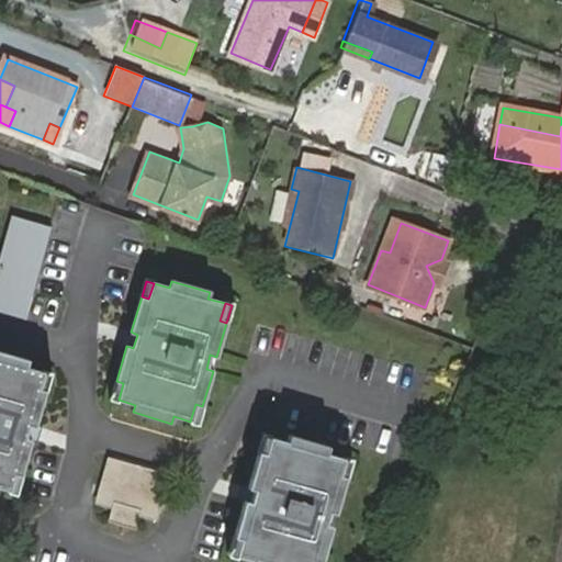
[(131,332),(126,346),(133,348),(137,335),(131,332)]
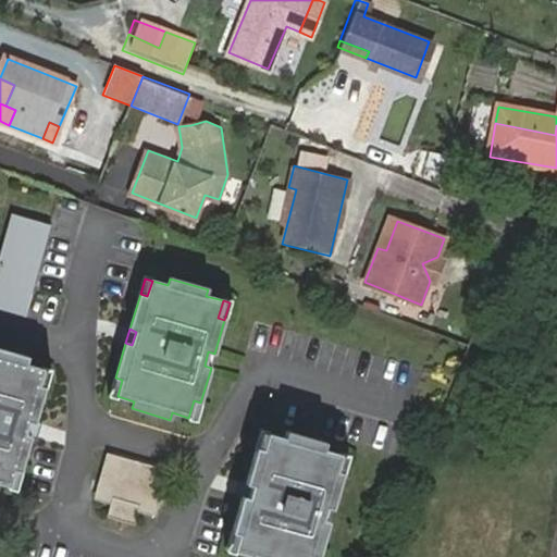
[(0,406),(35,418),(45,386),(38,384),(42,369),(26,364),(27,357),(0,348),(0,406)]
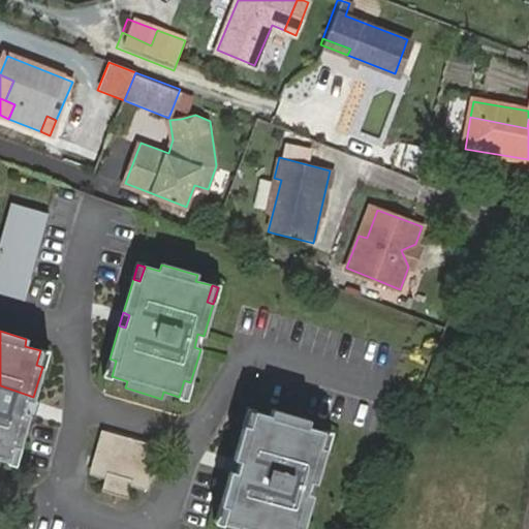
[(200,349),(204,336),(197,334),(194,347),(200,349)]
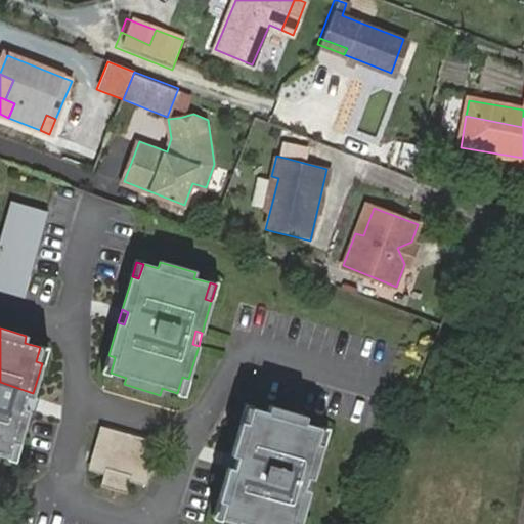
[(36,361),(42,363),(46,349),(40,347),(36,361)]
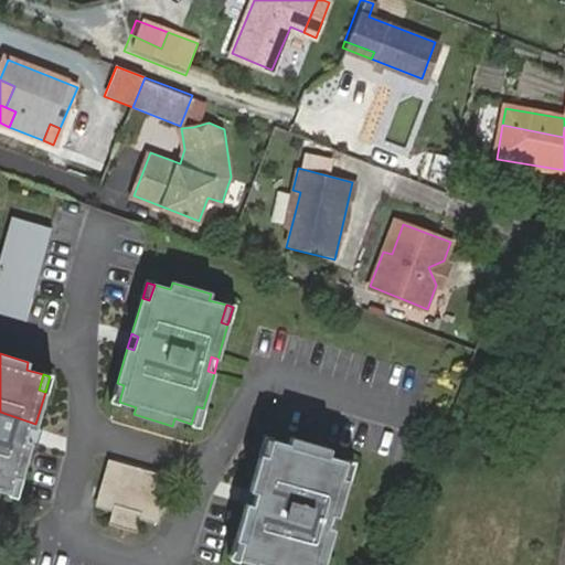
[(124,385),(117,383),(112,400),(119,402),(124,385)]
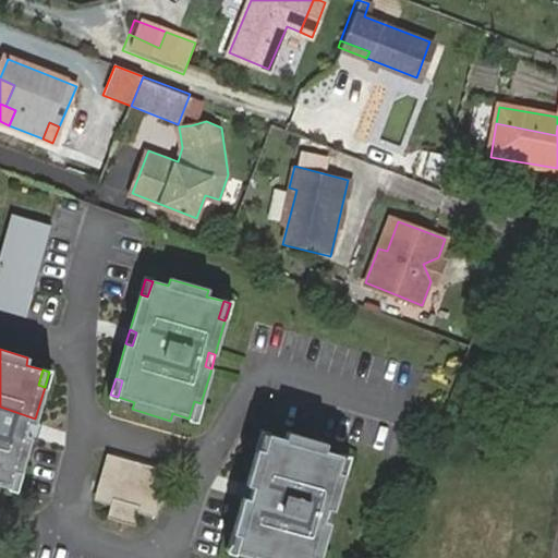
[(195,421),(201,403),(194,401),(189,419),(195,421)]
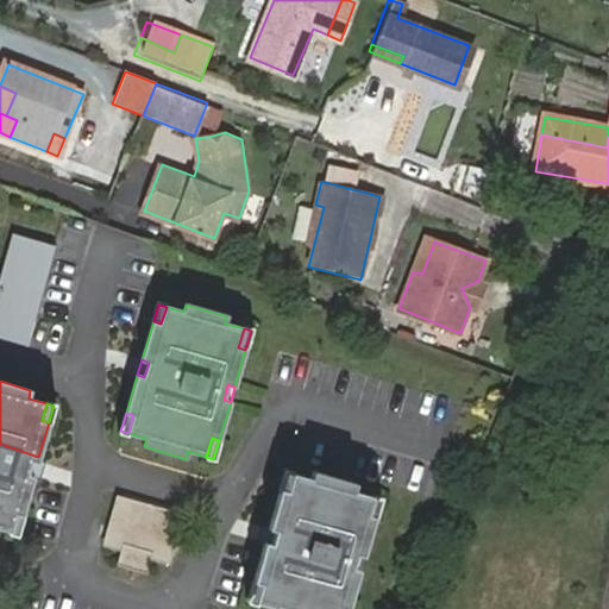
[(38,457),(0,444),(0,526),(8,529),(14,510),(22,513),(33,476),(26,473),(29,458),(37,460),(38,457)]
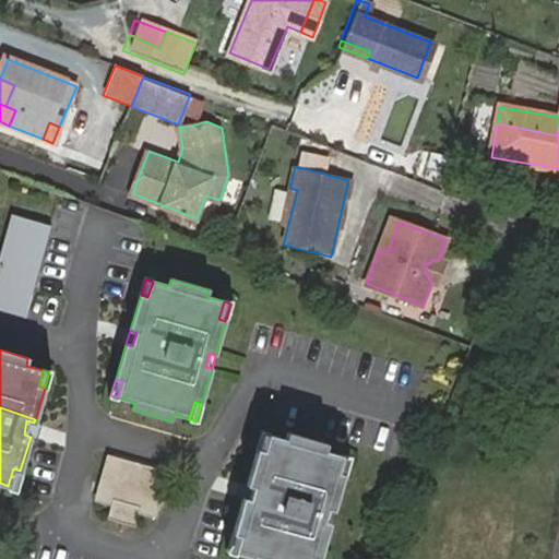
[(31,437),(34,423),(26,420),(24,435),(31,437)]
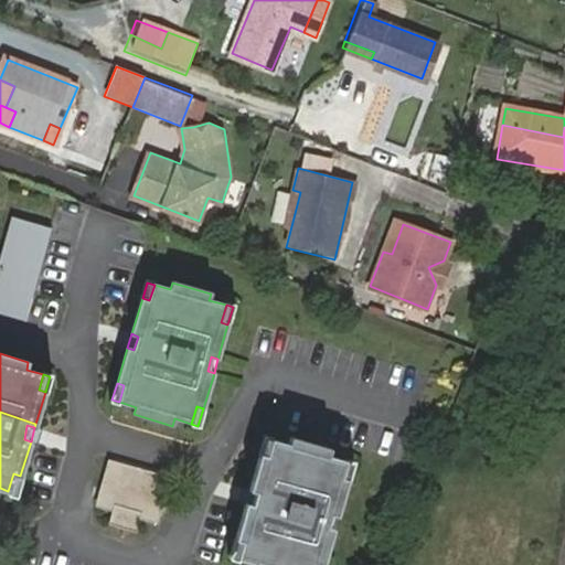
[(257,493),(255,498),(327,522),(329,513),(337,515),(348,480),(339,478),(344,461),(327,456),(329,450),(291,438),(288,445),(273,440),(267,458),(259,455),(249,490),(257,493)]
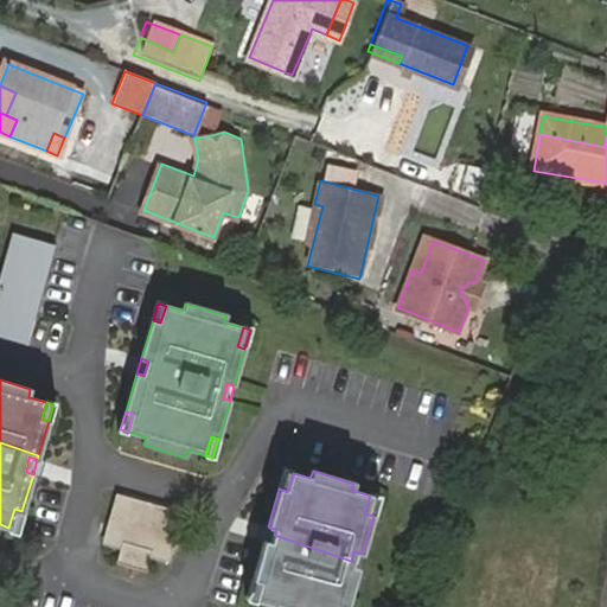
[(283,471),(279,489),(287,492),(293,473),(283,471)]
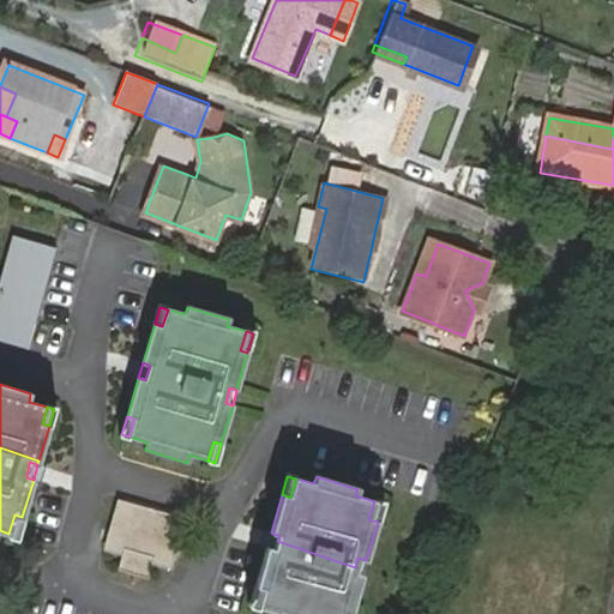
[(383,504),(374,501),(368,519),(378,522),(383,504)]
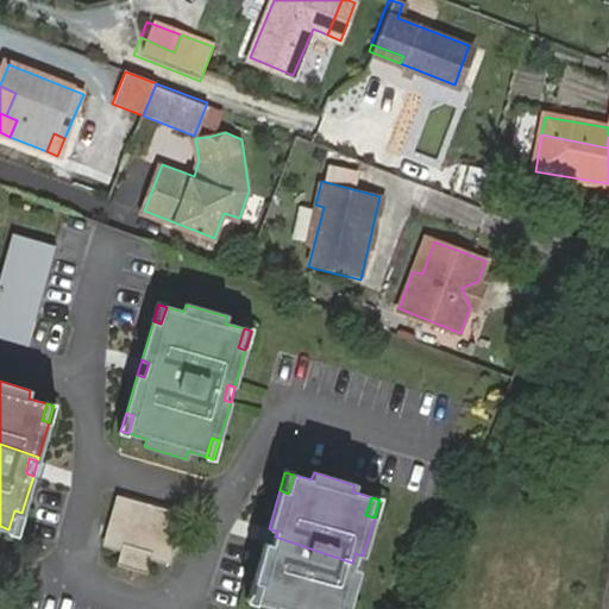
[(123,529),(119,545),(124,545),(118,564),(148,573),(154,554),(158,556),(162,541),(170,545),(177,519),(121,501),(113,527),(123,529)]
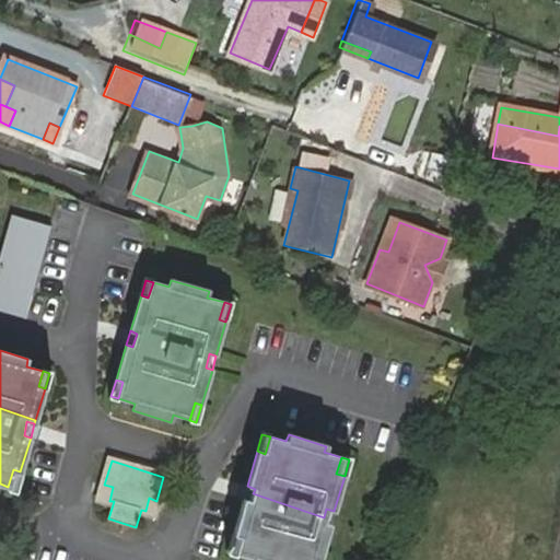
[(15,489),(20,471),(13,469),(8,487),(15,489)]
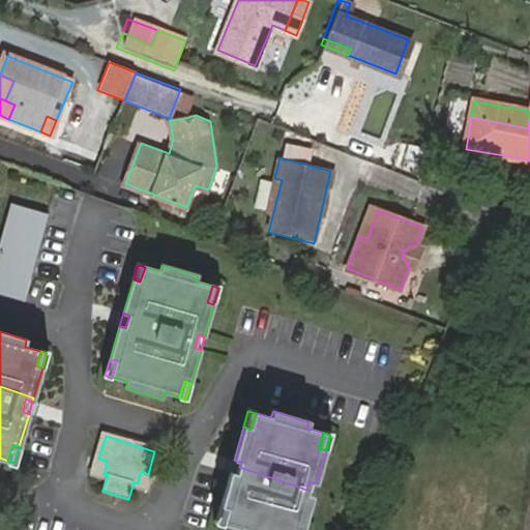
[(95,471),(104,474),(107,461),(98,459),(95,471)]
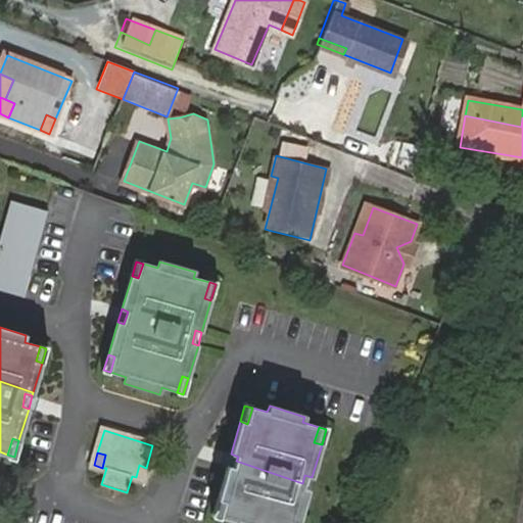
[(236,461),(229,459),(227,467),(234,469),(236,461)]
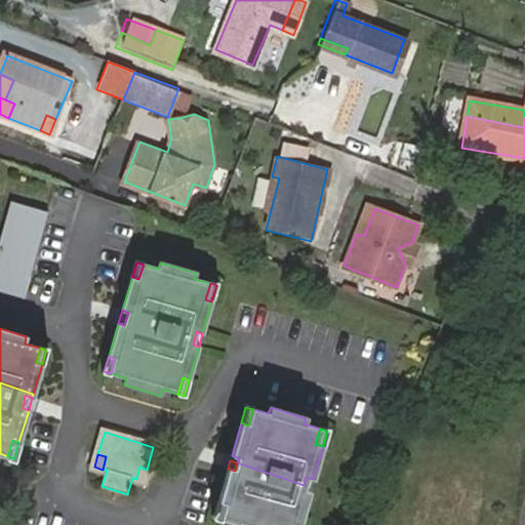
[(235,471),(228,469),(219,500),(226,503),(221,519),(237,523),(236,524),(291,524),(292,522),(299,524),(309,492),(303,490),(304,485),(237,462),(235,471)]
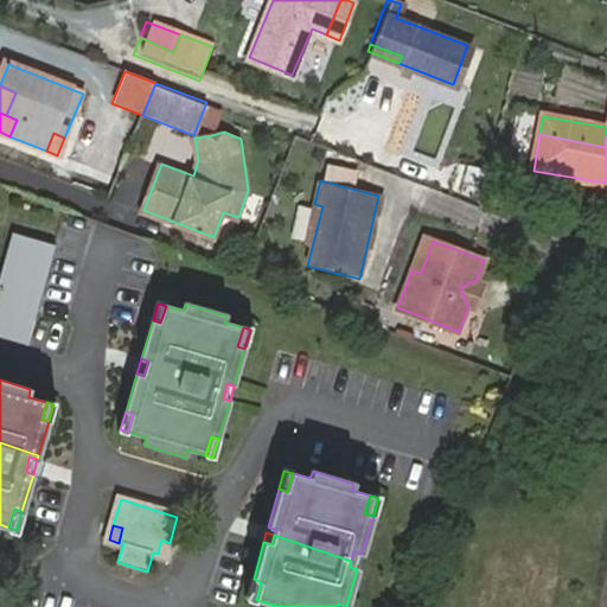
[(161,540),(158,554),(166,556),(170,543),(161,540)]
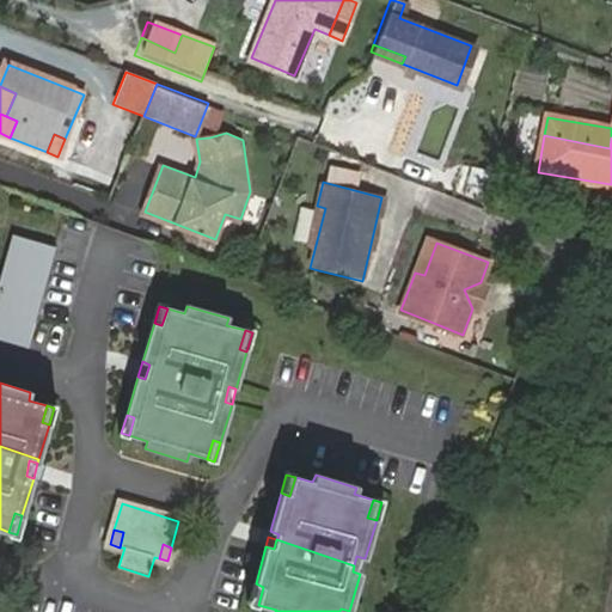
[(356,556),(354,565),(362,568),(365,558),(356,556)]
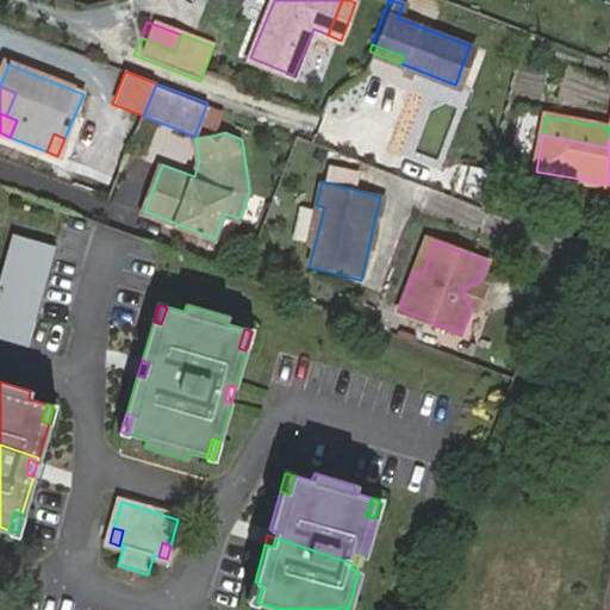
[(262,585),(255,582),(249,601),(257,603),(262,585)]
